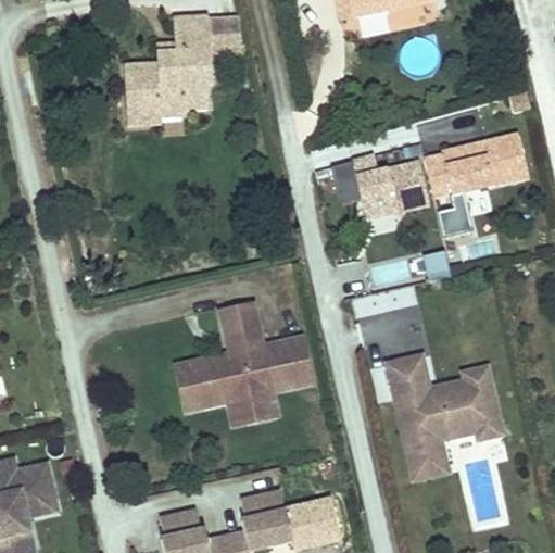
[(353,19),(349,0),(338,0),(343,21),(353,19)]
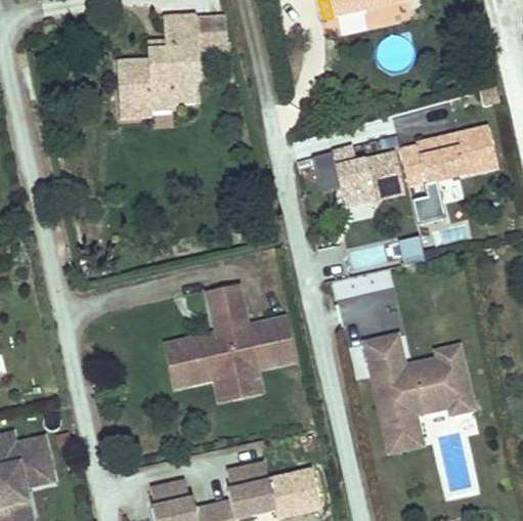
[(329,0),(333,17),(408,0),(329,0)]
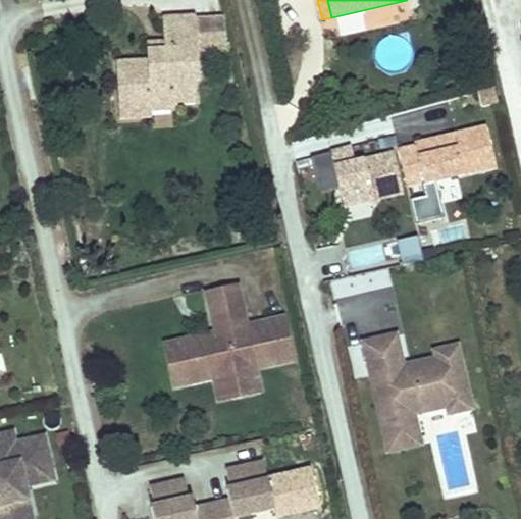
[(223,11),(197,13),(164,15),(165,39),(165,47),(148,48),(149,58),(118,59),(119,82),(128,81),(131,101),(152,100),(152,106),(177,105),(176,100),(197,99),(196,76),(201,75),(200,50),(225,48),(223,11)]
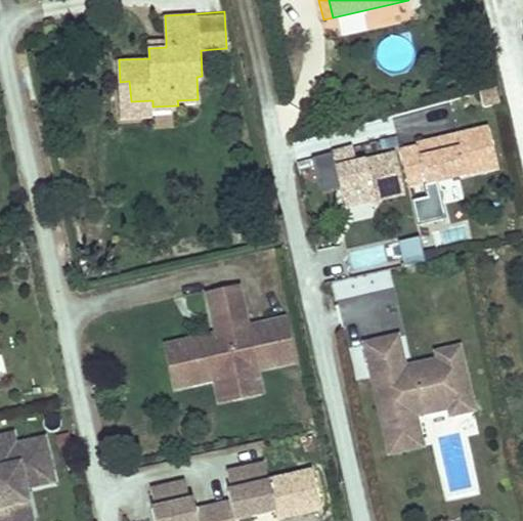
[(166,39),(148,40),(148,48),(166,47),(166,39)]
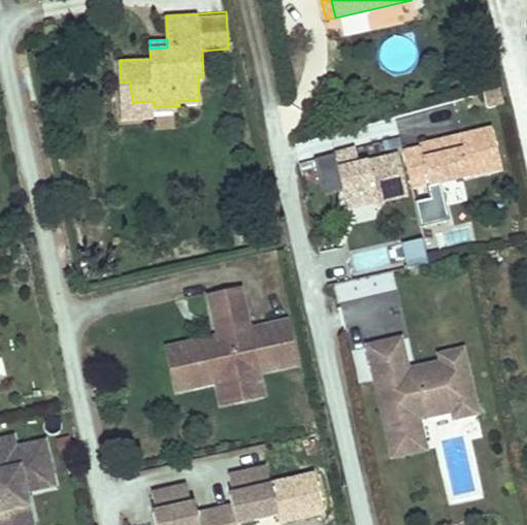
[(154,101),(132,102),(130,81),(121,83),(123,115),(155,113),(154,107),(154,101)]
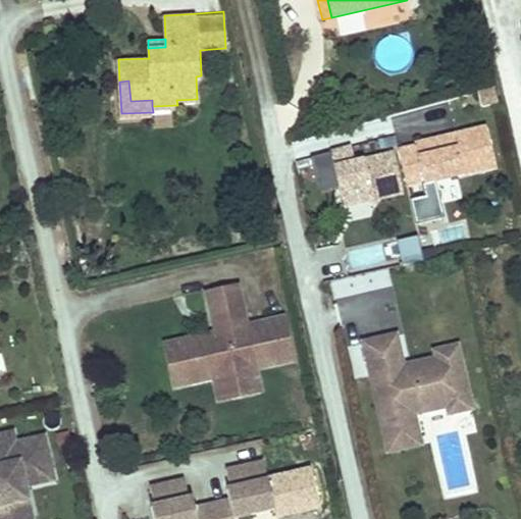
[(497,162),(486,122),(453,131),(438,135),(415,141),(416,143),(399,147),(407,182),(424,177),(424,180),(428,194),(413,198),(418,219),(446,212),(436,177),(497,162)]
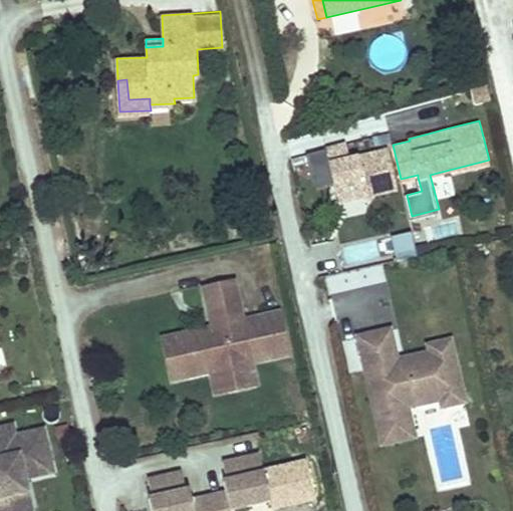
[(396,181),(387,143),(347,152),(344,138),(324,143),(337,195),(361,190),(365,186),(371,187),(396,181)]
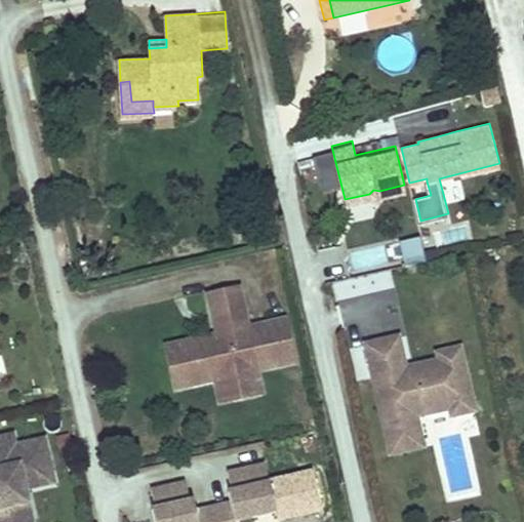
[(376,200),(379,191),(373,190),(369,194),(376,200)]
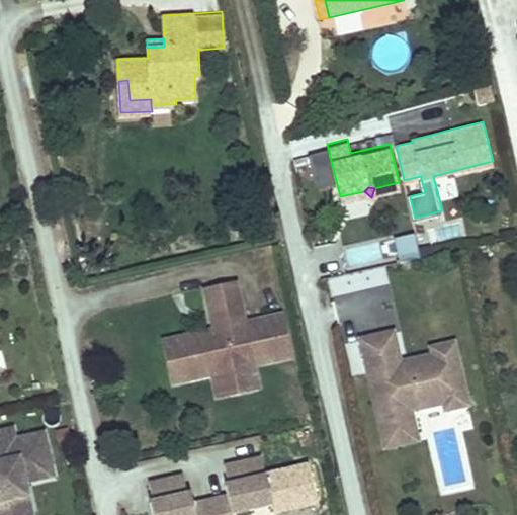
[(421,248),(415,225),(396,230),(401,253),(421,248)]
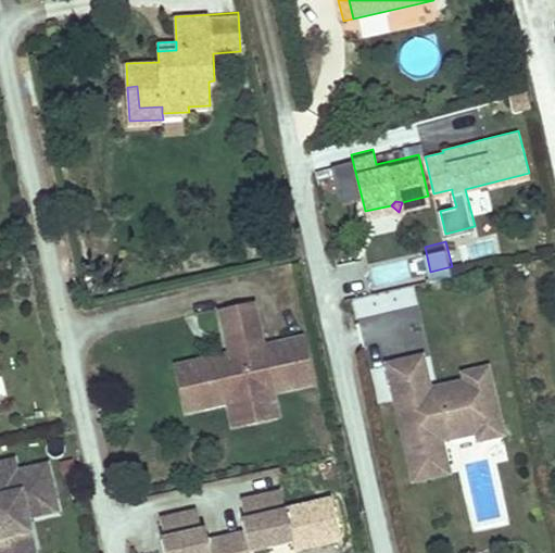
[(356,311),(414,304),(412,291),(405,292),(404,290),(354,297),(356,311)]
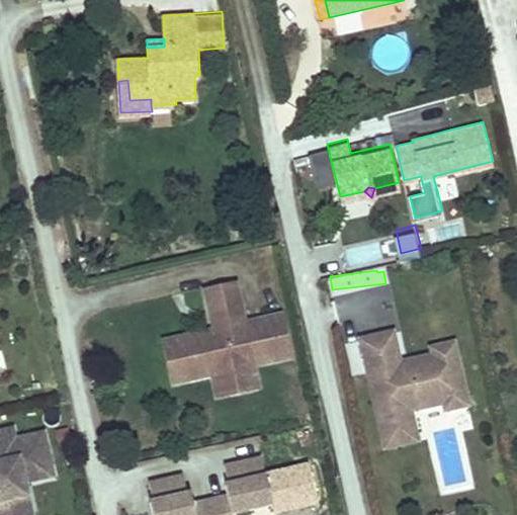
[(237,282),(206,289),(212,317),(219,321),(212,330),(182,337),(171,354),(187,364),(198,362),(200,370),(220,366),(223,377),(248,371),(245,360),(290,350),(282,315),(246,323),(237,282)]
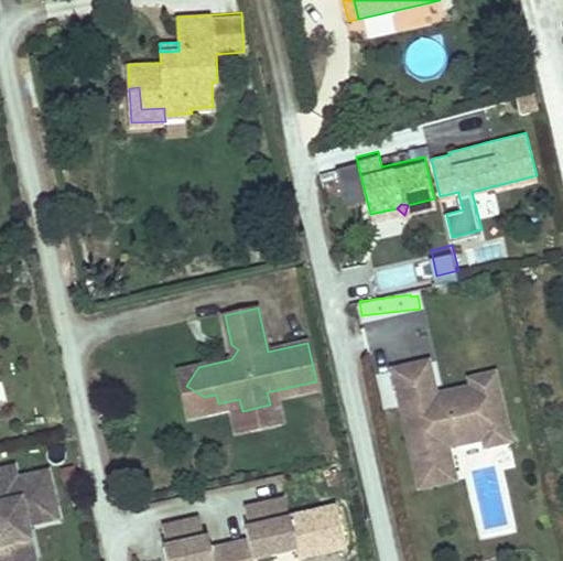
[(511,434),(496,367),(471,373),(473,381),(445,387),(446,392),(439,395),(436,389),(429,356),(393,365),(408,422),(418,420),(422,438),(412,441),(421,482),(456,474),(450,441),(485,432),(487,441),(511,434)]
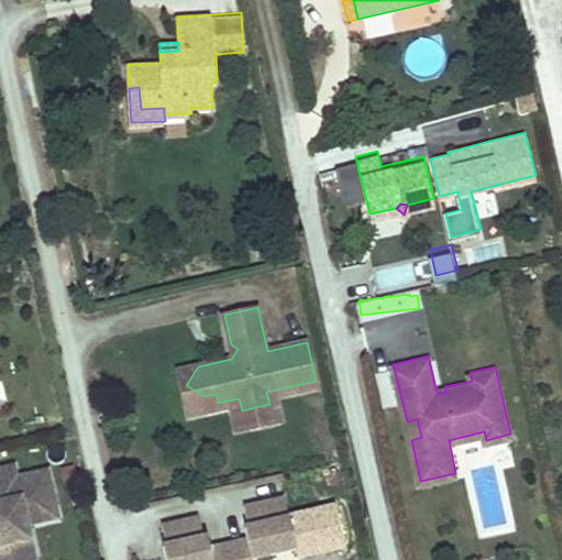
[(198,366),(179,371),(189,416),(231,407),(237,431),(284,420),(278,396),(317,387),(316,381),(266,392),(270,404),(242,410),(239,398),(218,403),(216,394),(204,396),(186,385),(198,366)]
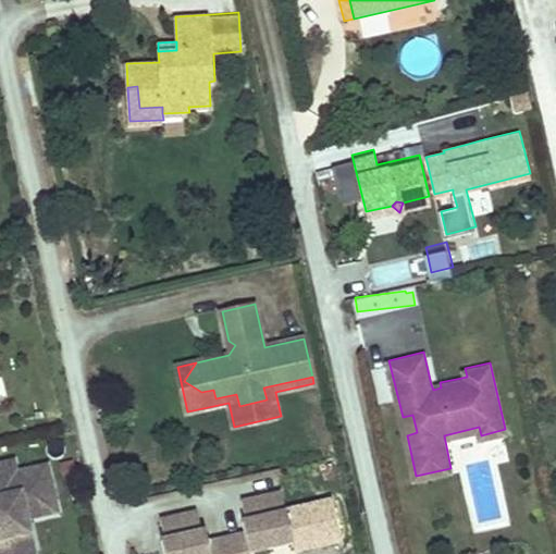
[(417,432),(412,415),(403,417),(407,435),(417,432)]
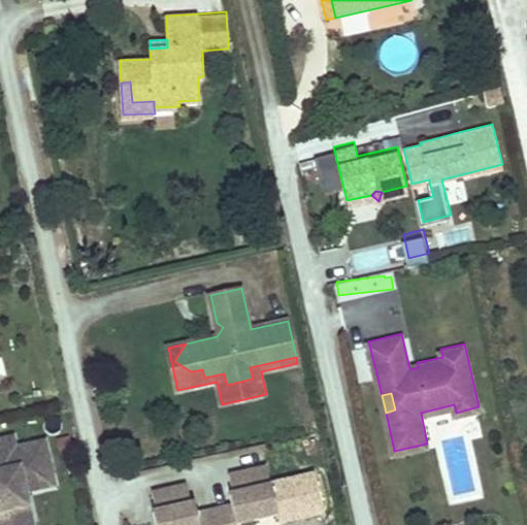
[(51,435),(58,471),(74,468),(67,432),(51,435)]
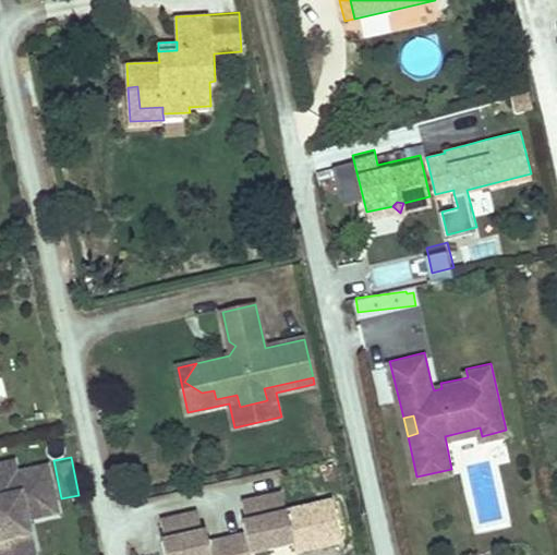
[(14,460),(0,462),(0,554),(26,554),(22,533),(31,532),(27,517),(34,516),(58,510),(47,465),(16,471),(14,460)]
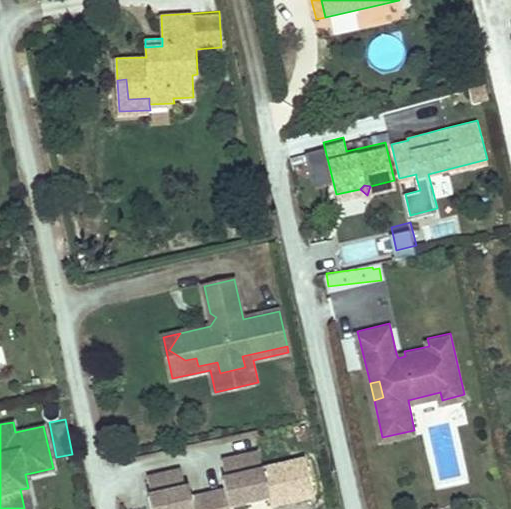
[(183,464),(146,472),(153,508),(232,508),(232,505),(269,497),(259,451),(222,459),(228,486),(190,494),(183,464)]
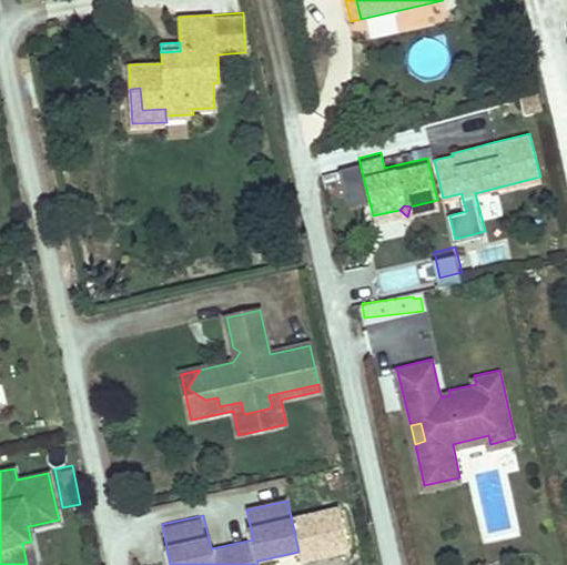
[(362,564),(348,506),(296,518),(305,555),(319,552),(321,564),(362,564)]
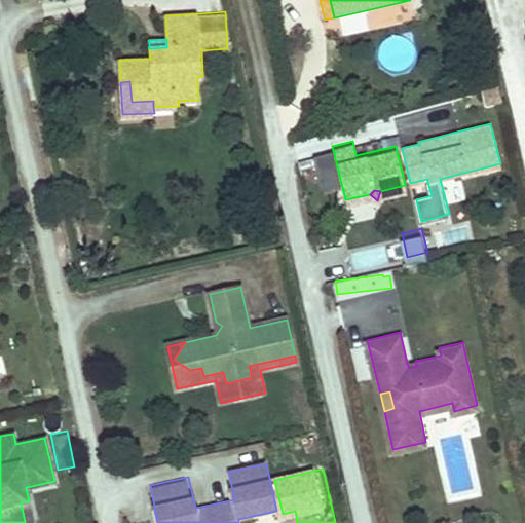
[(33,522),(29,501),(21,502),(25,522),(33,522)]
